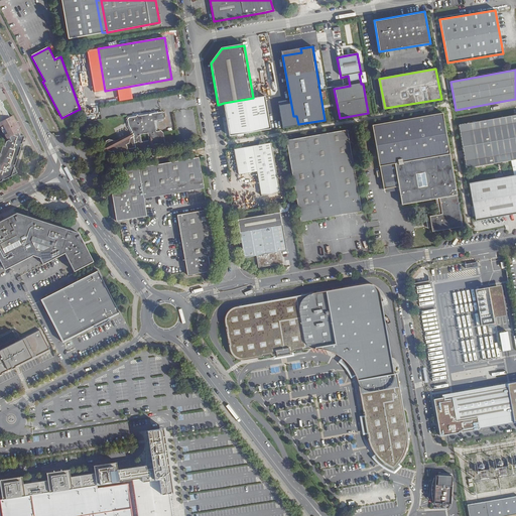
[(253,98),(224,103),(229,137),(271,129),(265,96),(253,98)]
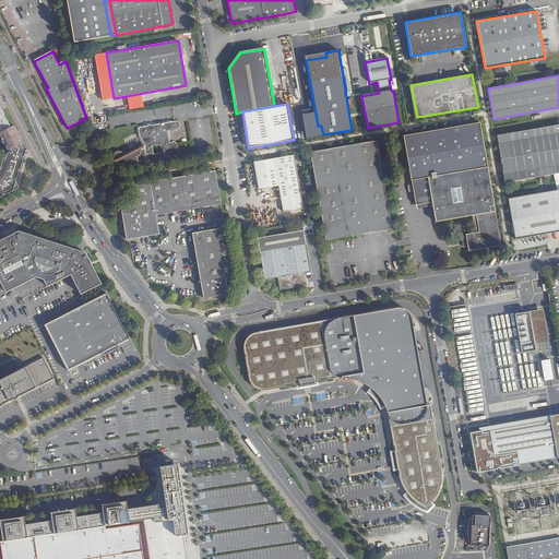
[(0,132),(1,135),(1,138),(4,144),(6,144),(8,150),(23,142),(14,126),(12,127),(8,119),(6,118),(4,115),(6,115),(2,109),(1,109),(0,108),(0,107),(0,132)]
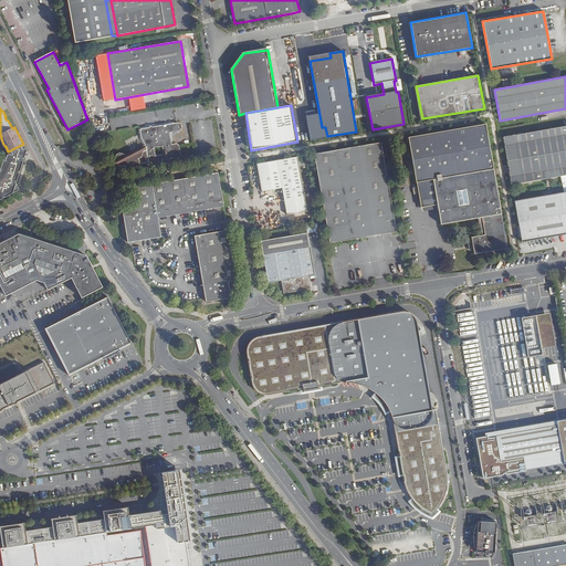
[(178,123),(153,127),(152,126),(149,127),(142,129),(139,132),(142,138),(145,146),(125,154),(125,153),(119,150),(117,152),(115,152),(113,158),(114,158),(115,161),(114,161),(121,165),(123,164),(123,167),(125,166),(132,169),(132,168),(136,167),(136,169),(139,165),(148,163),(149,165),(153,166),(161,165),(164,163),(163,160),(167,160),(173,159),(173,160),(175,163),(181,161),(182,158),(181,145),(178,144),(173,144),(171,133),(180,132),(181,129),(180,124),(178,123)]
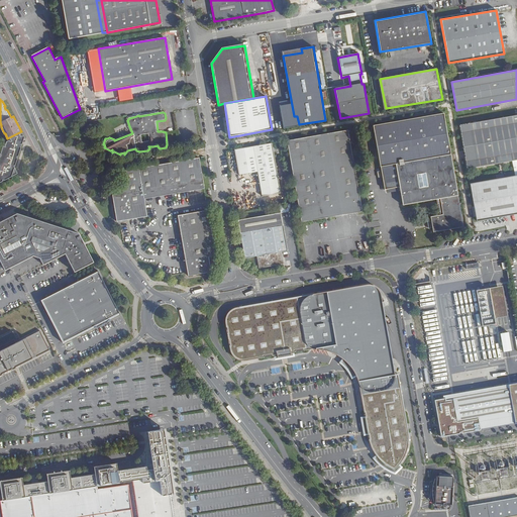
[(429,221),(430,227),(432,227),(433,231),(461,226),(443,113),(373,125),(384,190),(399,187),(400,190),(402,205),(440,199),(442,214),(430,216),(431,220),(429,221)]
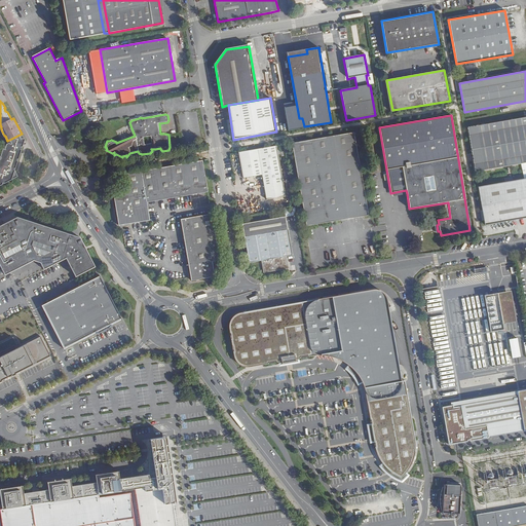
[(525,116),(466,126),(475,172),(525,161),(525,116)]
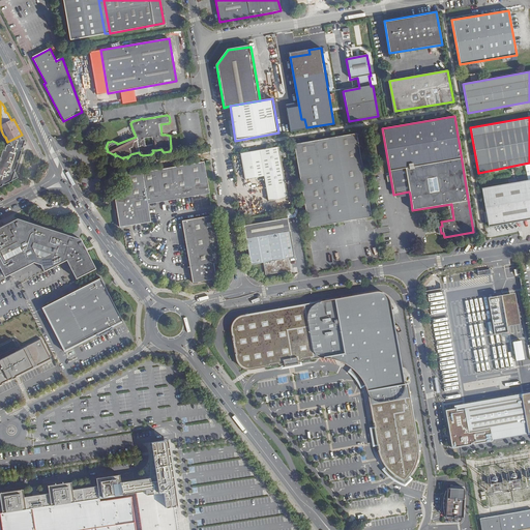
[(356,134),(294,145),(308,228),(372,216),(356,134)]
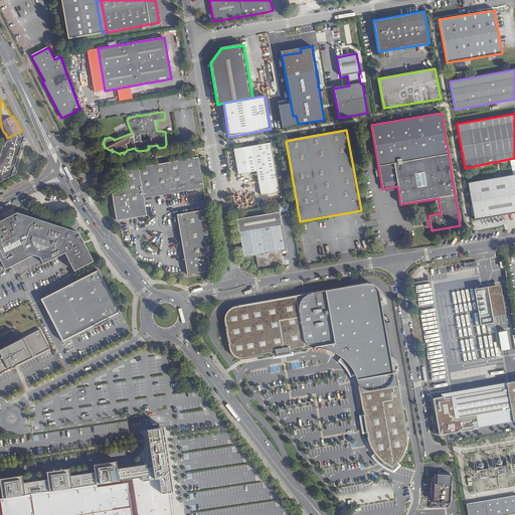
[(22,133),(21,131),(7,138),(9,140),(22,133)]
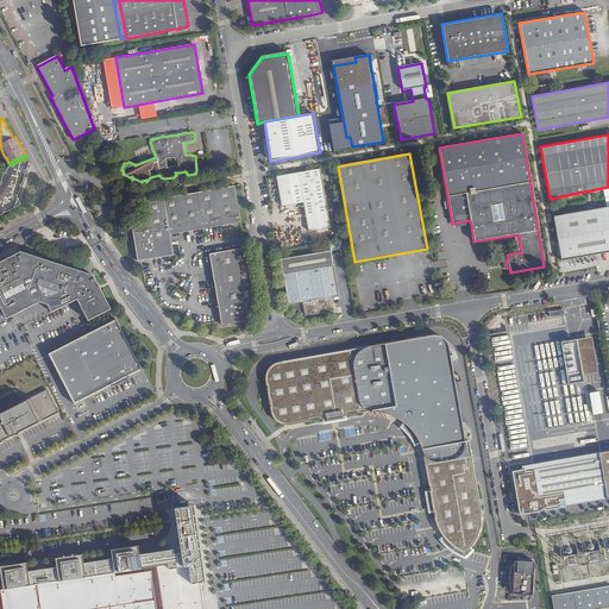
[(26,157),(11,165),(7,167),(6,173),(4,173),(0,182),(0,213),(2,213),(2,212),(5,211),(5,212),(20,203),(17,198),(17,195),(19,188),(19,187),(20,184),(25,174),(24,174),(25,170),(29,162),(26,157)]
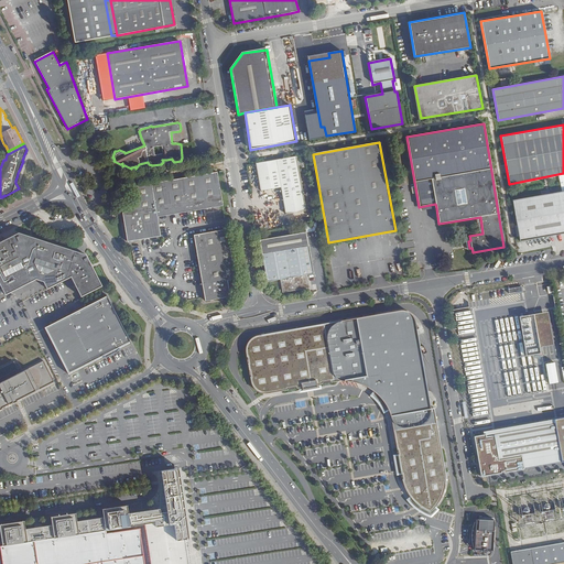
[(296,156),(256,164),(261,192),(281,188),(285,215),(306,212),(296,156)]
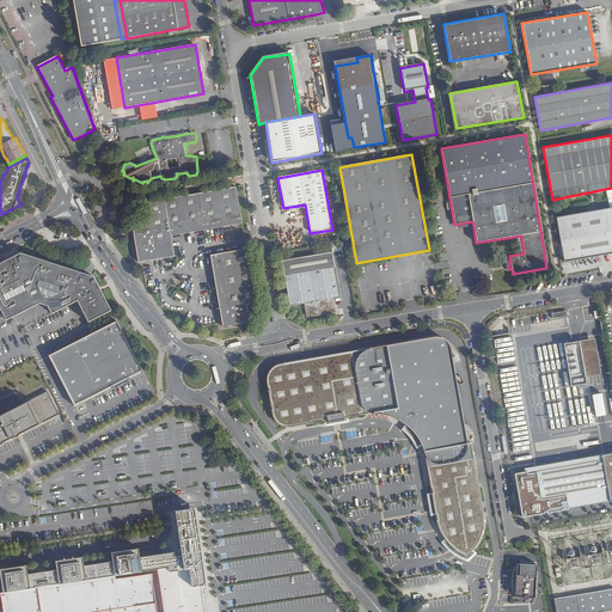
[(236,187),(145,201),(148,222),(132,225),(138,262),(173,255),(170,234),(242,222),(236,187)]
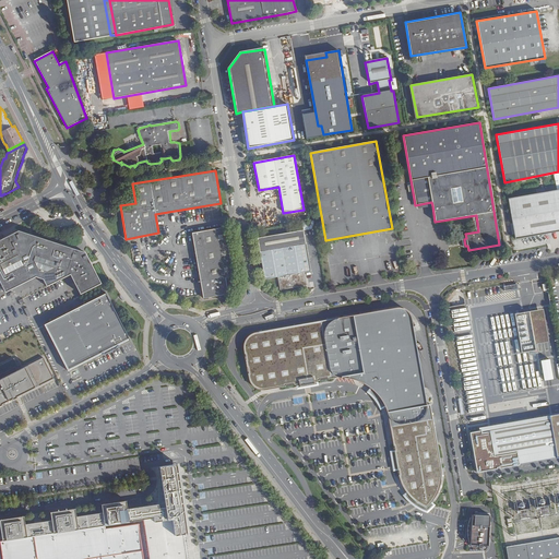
[(558,189),(508,198),(514,238),(558,230),(558,189)]
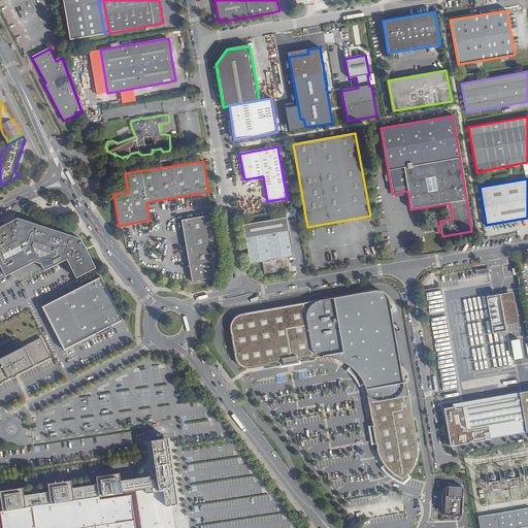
[(212,213),(180,219),(192,281),(216,276),(212,261),(221,259),(212,213)]
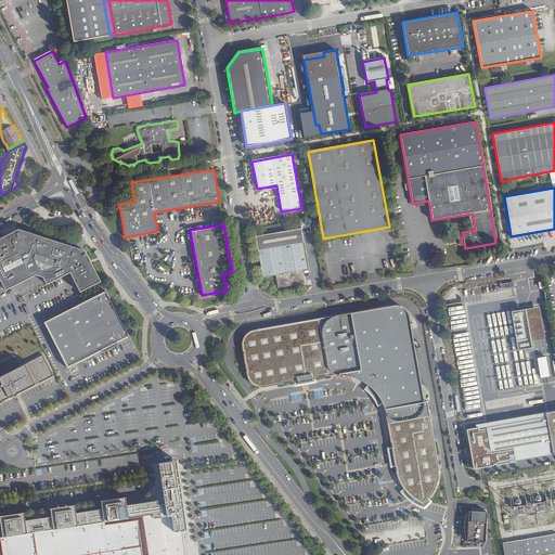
[(301,229),(256,237),(263,278),(276,275),(279,288),(305,284),(304,271),(309,270),(301,229)]
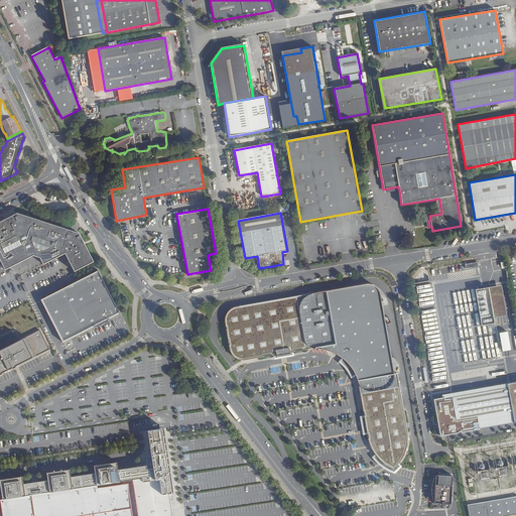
[(13,228),(28,217),(16,214),(0,221),(0,261),(4,269),(16,264),(27,258),(13,228)]
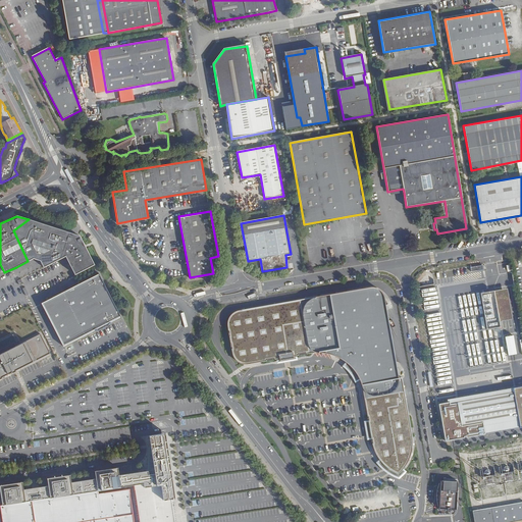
[(65,255),(70,233),(49,225),(29,219),(13,230),(28,261),(33,258),(41,262),(42,264),(43,267),(65,255)]
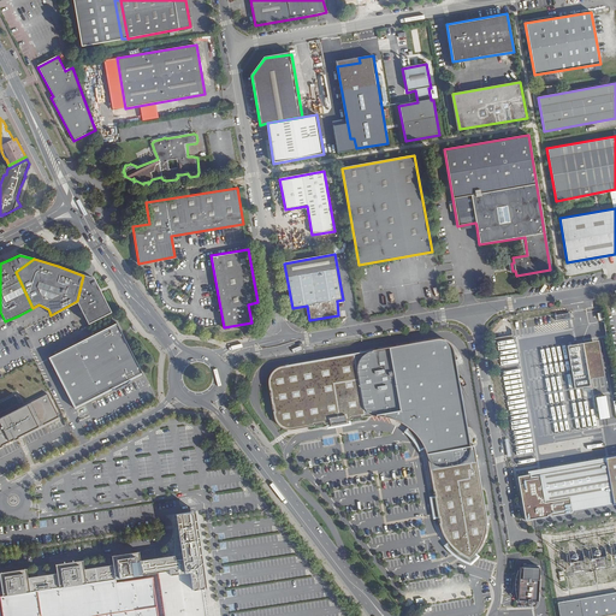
[(89,324),(111,313),(94,278),(83,276),(77,301),(89,324)]
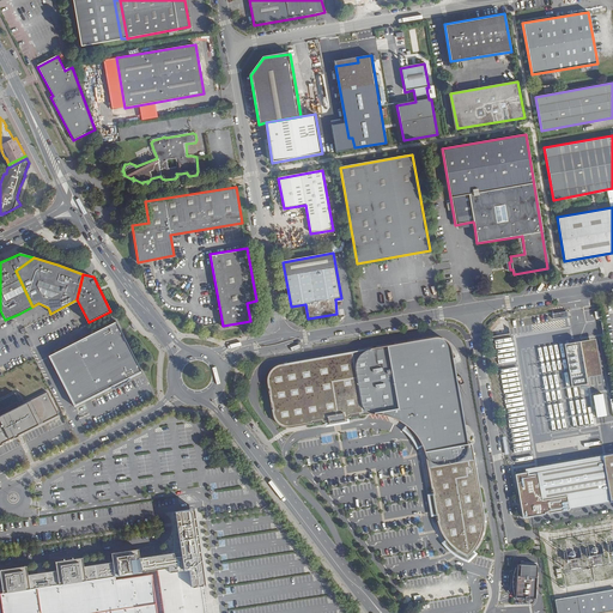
[(116,321),(49,356),(74,407),(111,388),(111,389),(115,387),(114,387),(127,380),(128,381),(131,380),(131,378),(143,372),(116,321)]
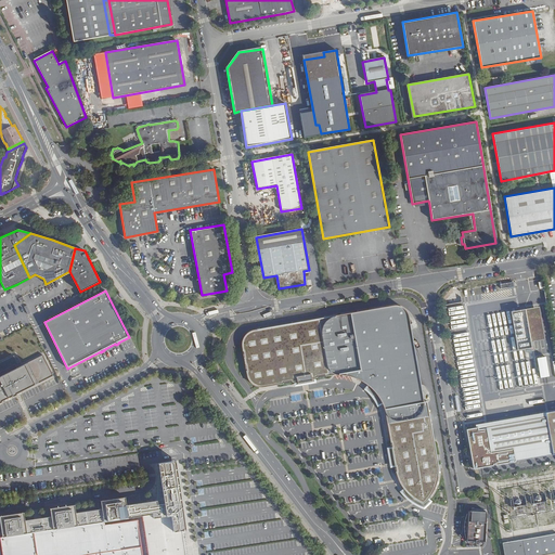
[(390,306),(253,330),(252,330),(249,331),(247,332),(245,333),(243,335),(242,338),(241,340),(240,344),(241,346),(241,351),(242,351),(243,357),(242,357),(243,364),(244,364),(245,371),(244,371),(245,375),(246,378),(247,381),(248,383),(250,384),(253,386),(255,387),(257,387),(259,387),(261,387),(282,384),(282,383),(291,381),(291,383),(296,382),(296,383),(311,381),(311,379),(310,378),(315,377),(315,376),(324,375),(324,376),(327,375),(331,375),(334,375),(339,375),(343,375),(347,376),(351,377),(356,379),(360,382),(363,384),(366,385),(366,386),(370,388),(372,391),(375,394),(376,396),(378,400),(381,403),(382,404),(382,405),(383,409),(384,411),(384,413),(388,434),(389,442),(390,442),(391,447),(390,447),(390,450),(389,450),(391,464),(394,464),(394,466),(395,466),(395,470),(396,476),(398,481),(401,487),(402,489),(405,492),(409,495),(412,499),(415,501),(423,503),(426,500),(428,498),(429,495),(431,493),(433,490),(435,486),(436,481),(437,477),(437,470),(437,466),(431,437),(430,437),(426,415),(428,415),(426,401),(422,402),(418,376),(389,326),(407,317),(407,313),(405,311),(403,310),(402,308),(400,307),(398,306),(396,306),(394,306),(390,306)]
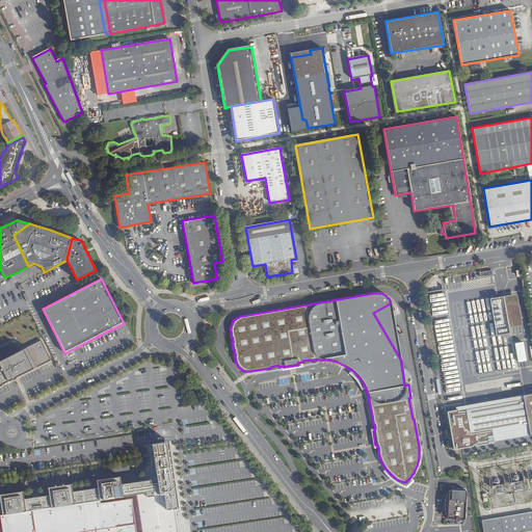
[(516,294),(504,296),(509,327),(522,325),(516,294)]
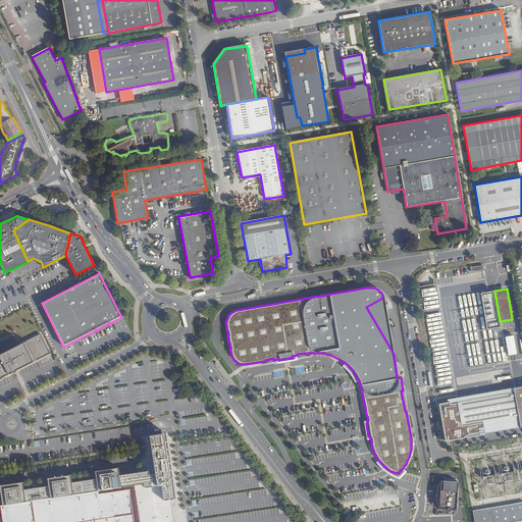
[(501,327),(500,321),(494,291),(480,294),(487,329),(501,327)]
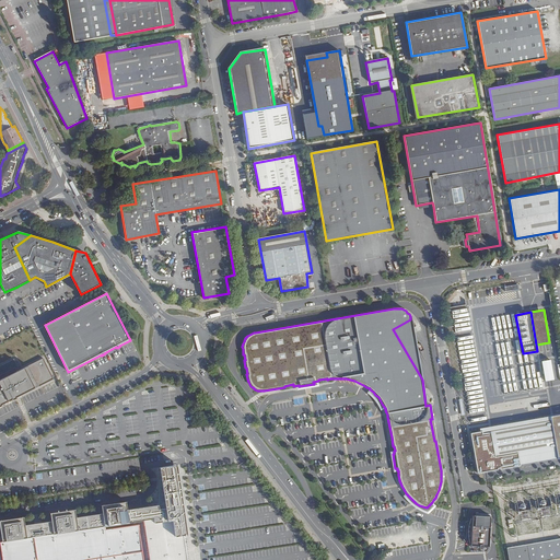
[(422,380),(410,319),(393,329),(422,380)]
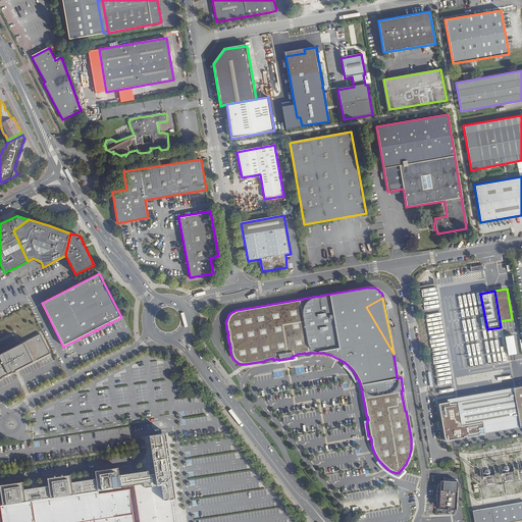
[(0,378),(5,376),(5,375),(25,365),(50,353),(47,346),(43,338),(41,333),(18,345),(13,334),(1,341),(0,341),(0,378)]
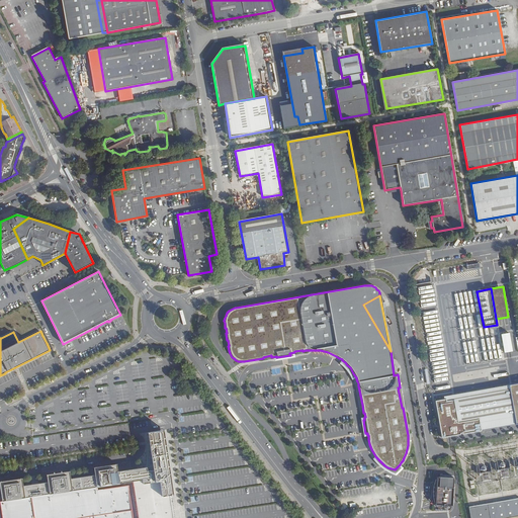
[(510,333),(501,334),(504,352),(513,351),(510,333)]
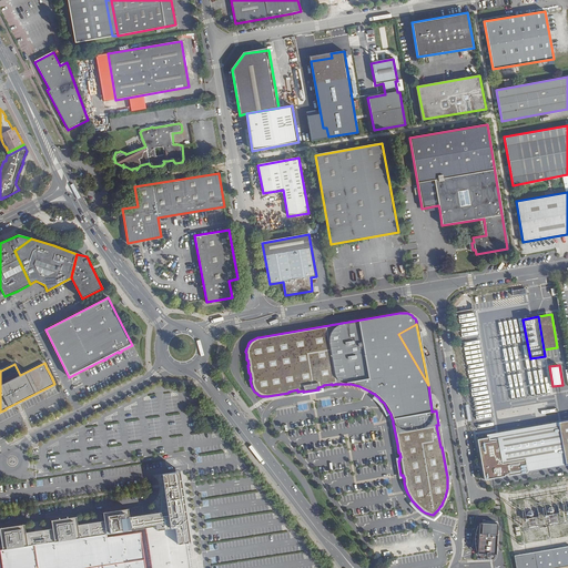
[(375,395),(375,394),(372,397),(375,401),(378,403),(379,406),(382,408),(384,412),(386,415),(391,414),(389,413),(387,409),(385,405),(384,403),(381,401),(378,397),(375,395)]
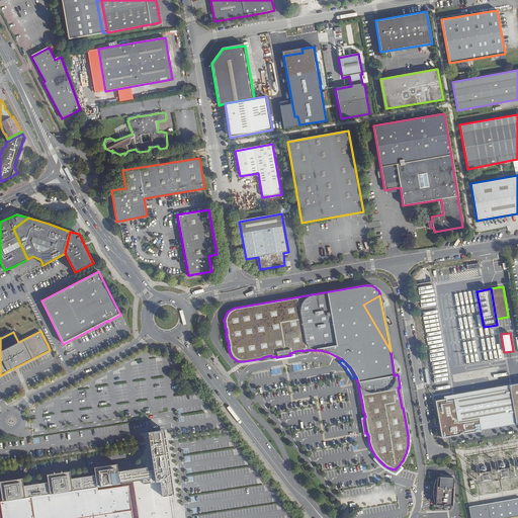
[(444,399),(435,401),(441,437),(517,423),(517,382),(443,397),(444,399)]
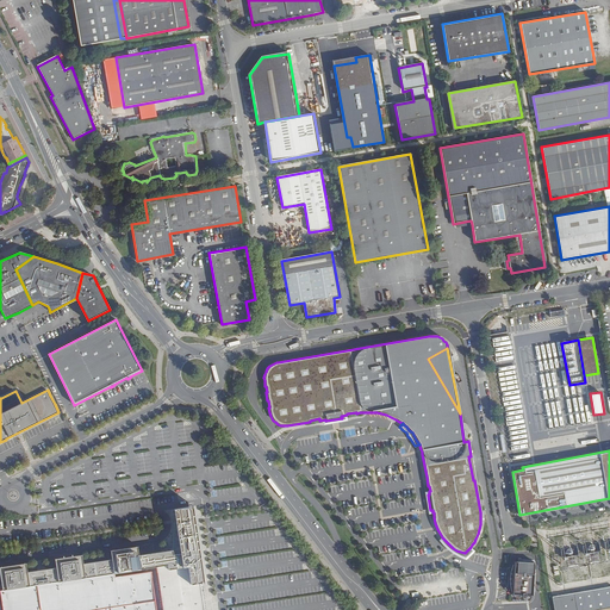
[(0,580),(1,591),(0,590),(0,596),(1,609),(203,609),(199,583),(200,583),(191,520),(178,521),(174,526),(178,549),(160,552),(162,566),(155,567),(161,609),(154,609),(149,573),(114,578),(114,573),(141,570),(137,547),(111,551),(112,559),(83,564),(82,555),(54,560),(55,567),(26,572),(25,564),(0,567),(0,580)]
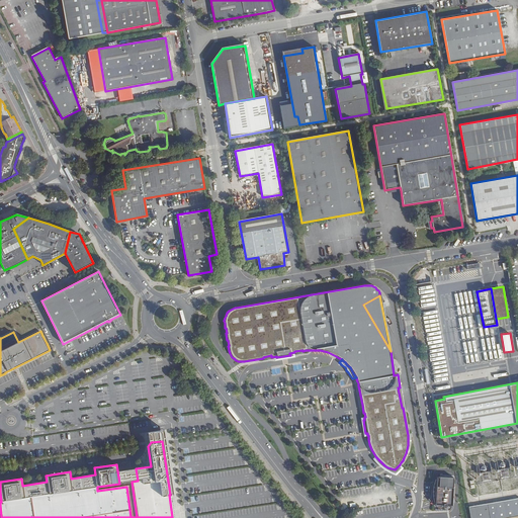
[(387,467),(384,465),(381,462),(378,459),(375,456),(373,458),(374,460),(377,464),(380,467),(384,469),(389,472),(396,476),(401,470),(404,467),(400,464),(398,466),(395,469),(387,467)]
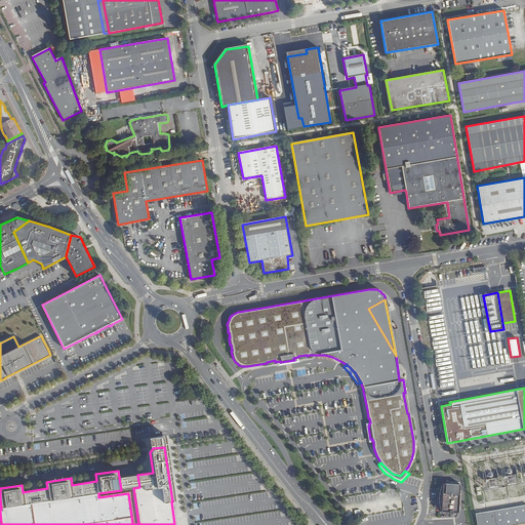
[(505,476),(506,484),(515,484),(514,475),(505,476)]
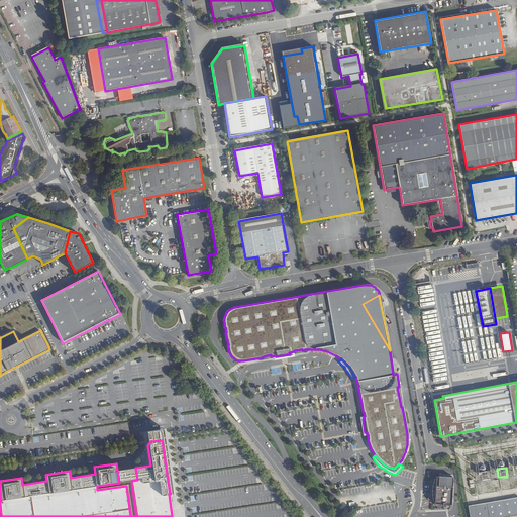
[(490,480),(489,470),(485,471),(485,469),(479,470),(481,481),(490,480)]
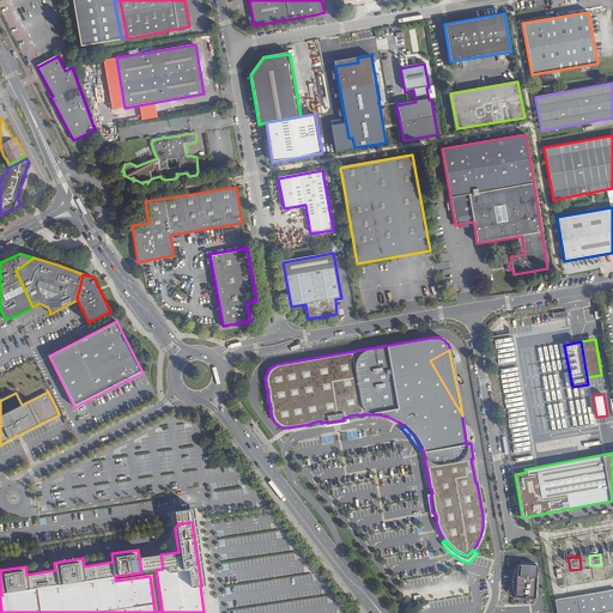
[(538,566),(519,565),(516,598),(536,599),(538,566)]
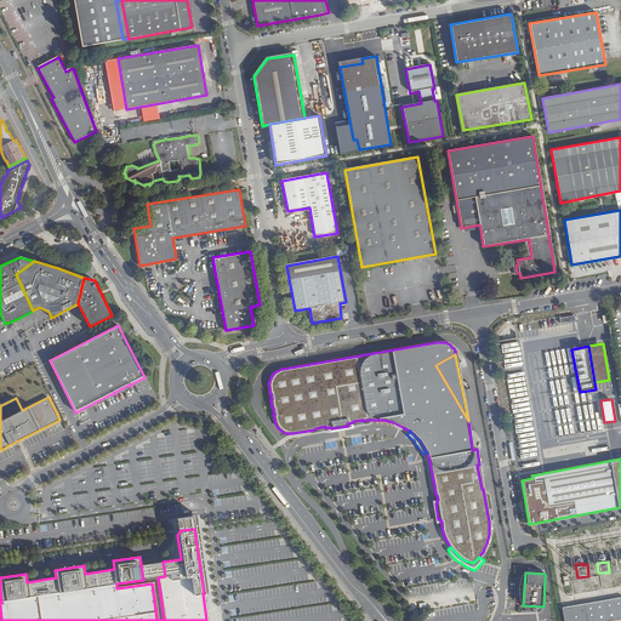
[(620,597),(565,608),(567,620),(608,620),(620,619),(620,597)]
